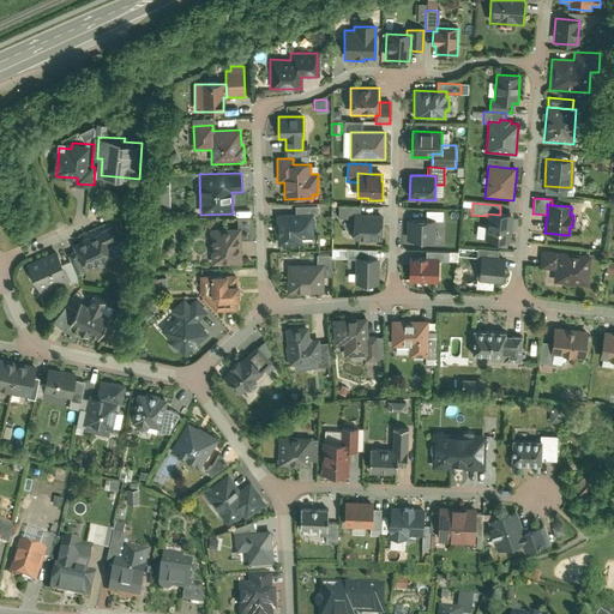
[(338,218),(354,218),(354,214),(360,214),(360,208),(339,208),(338,218)]
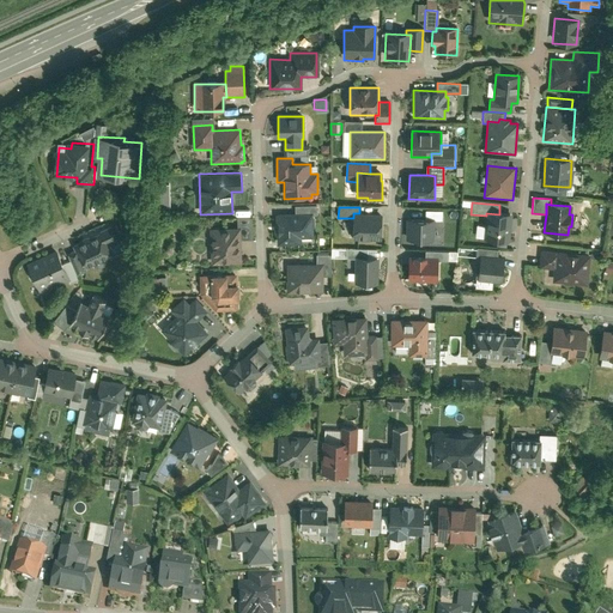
[(425,219),(425,222),(435,222),(443,222),(443,212),(425,212),(425,219)]
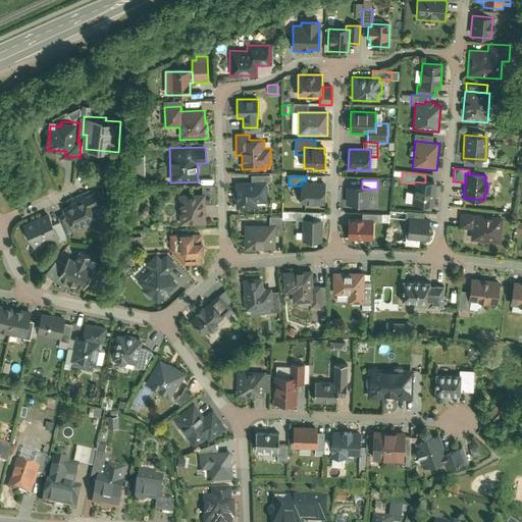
[(251,181),(236,183),(236,189),(233,192),(233,200),(236,202),(236,209),(255,208),(255,202),(266,202),(266,183),(251,184),(251,181)]
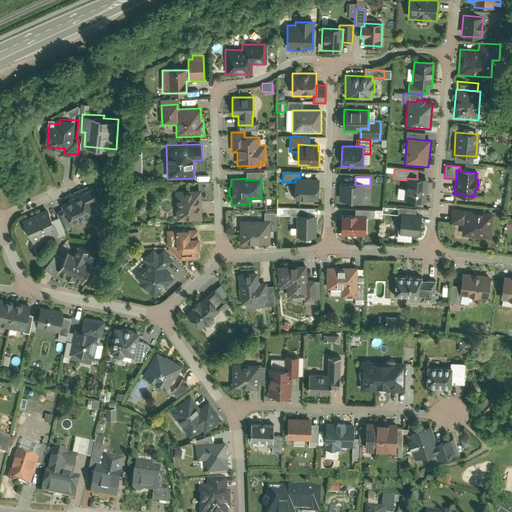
[(300,178),(295,178),(295,182),(295,200),(317,201),(318,179),(300,178)]
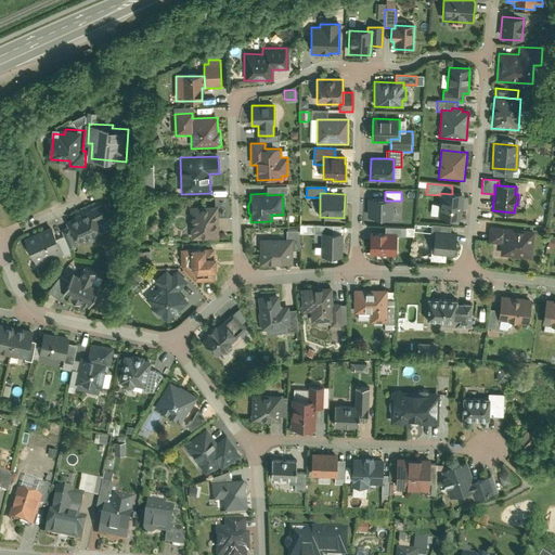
[(461,220),(463,195),(452,194),(440,193),(440,195),(438,218),(461,220)]
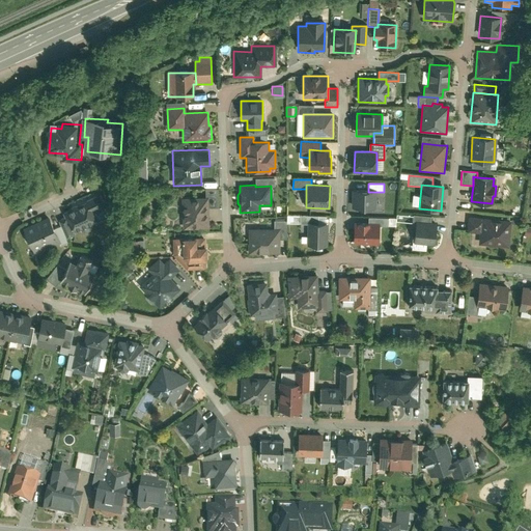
[(207,198),(207,207),(219,207),(218,190),(205,190),(205,198),(207,198)]
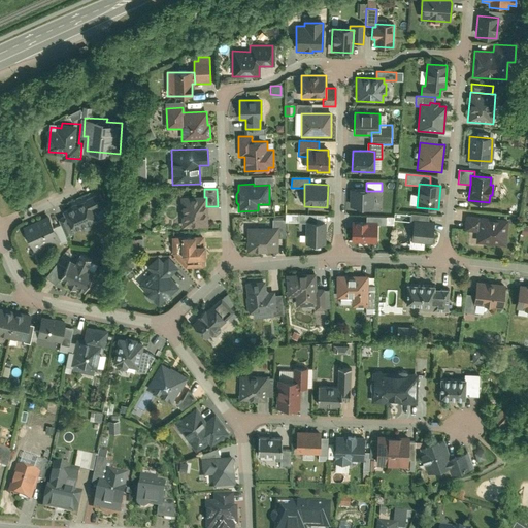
[(351,189),(350,206),(374,207),(374,191),(366,191),(366,189),(351,189)]
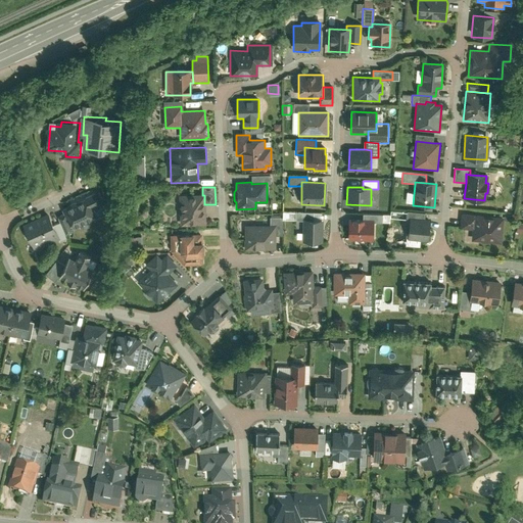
[(76,227),(83,224),(85,226),(89,226),(91,224),(91,220),(100,216),(95,206),(105,201),(100,191),(65,206),(68,211),(76,227)]
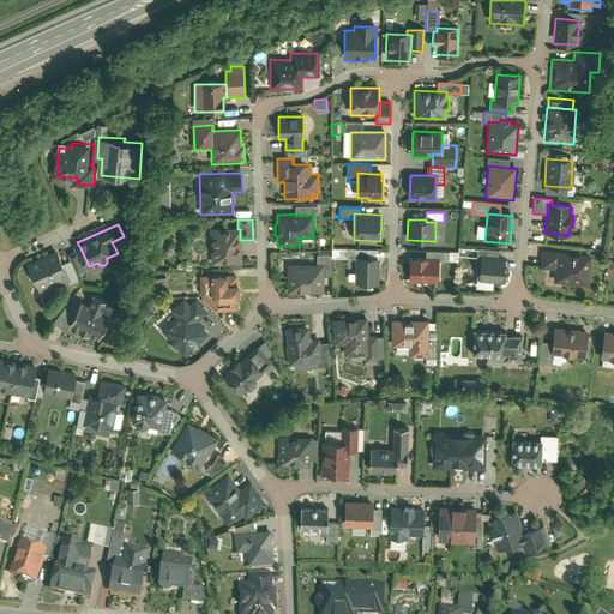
[(238,229),(210,230),(212,265),(241,264),(240,240),(240,229),(238,229)]
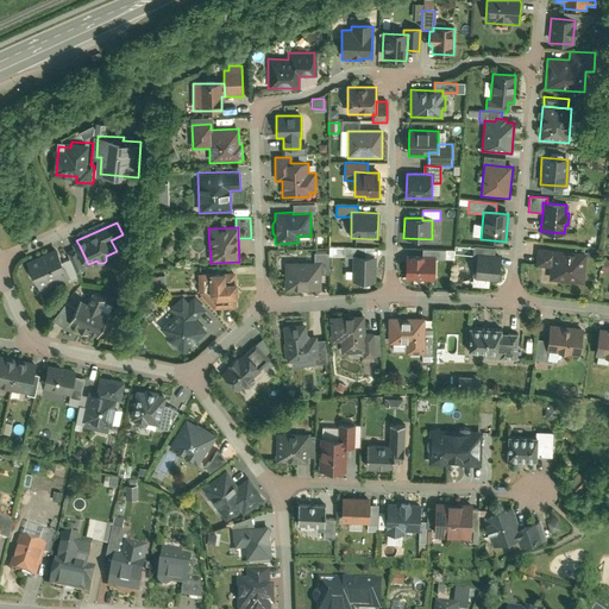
[(61,246),(31,261),(44,289),(75,276),(61,246)]
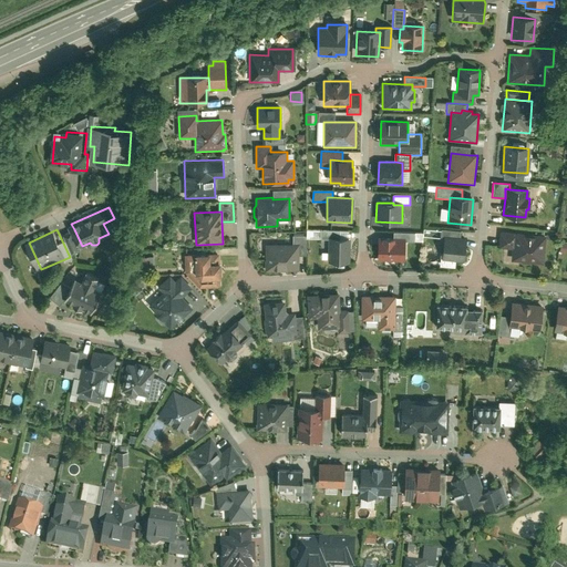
[(82,246),(74,229),(68,233),(76,251),(82,248),(82,246)]
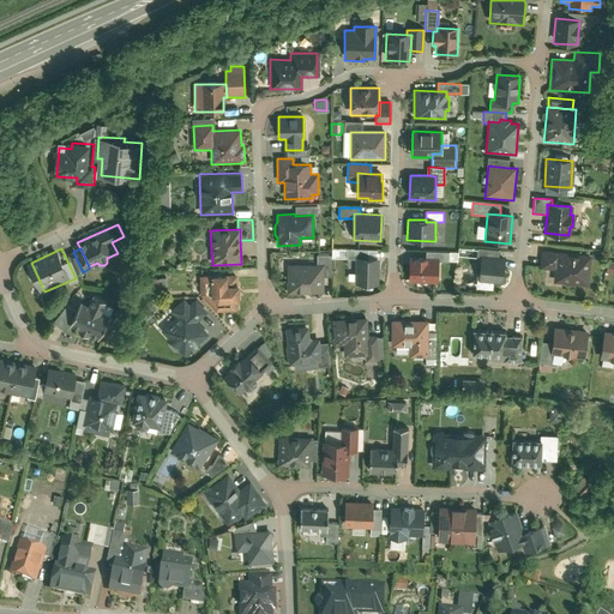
[(481,257),(499,259),(499,251),(479,250),(477,259),(481,259),(481,257)]
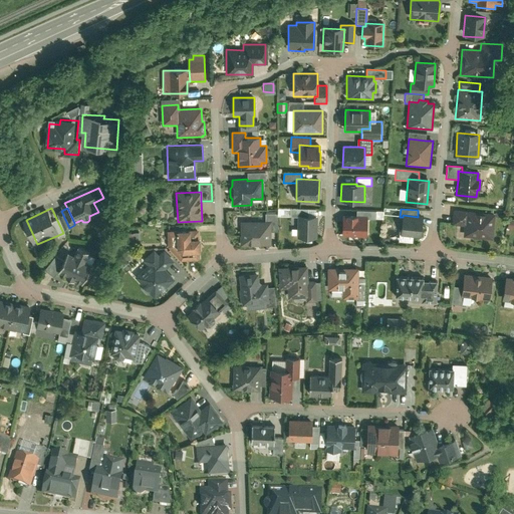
[(452,225),(464,226),(466,211),(453,210),(452,225)]
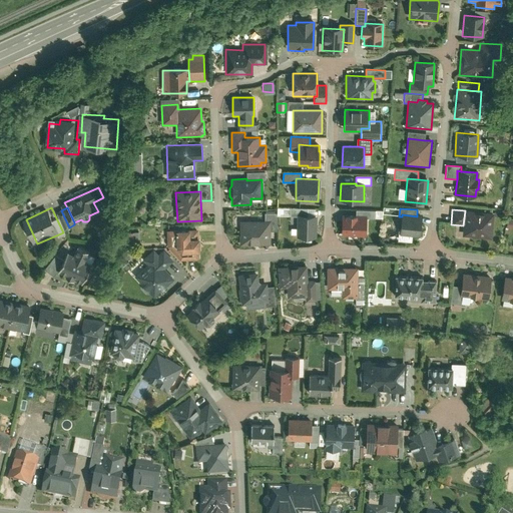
[(493,211),(465,209),(465,210),(463,225),(463,236),(491,238),(493,211)]
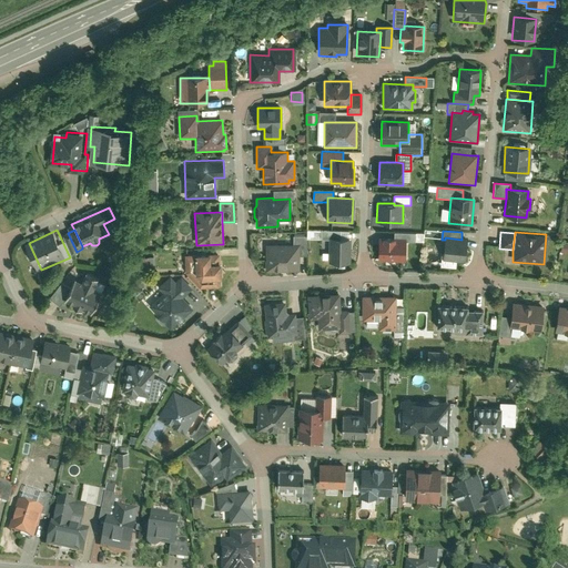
[(293,236),(293,245),(298,245),(298,256),(306,256),(307,236),(293,236)]
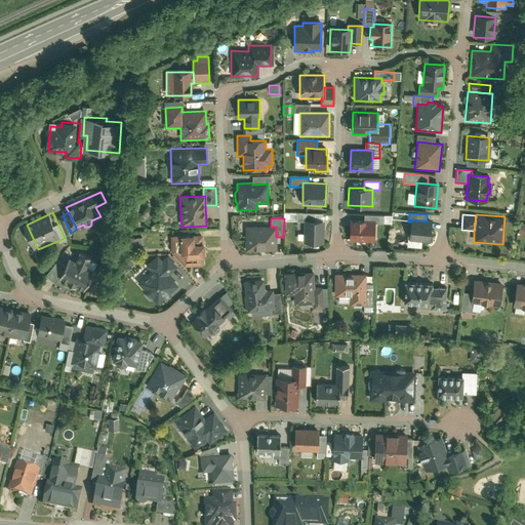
[(430,242),(432,221),(427,221),(411,219),(411,221),(410,241),(430,242)]
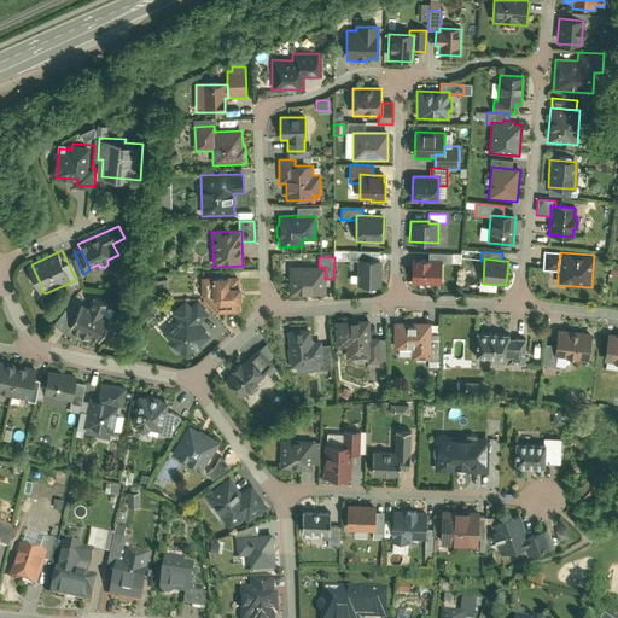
[(413,260),(412,284),(441,285),(442,261),(413,260)]
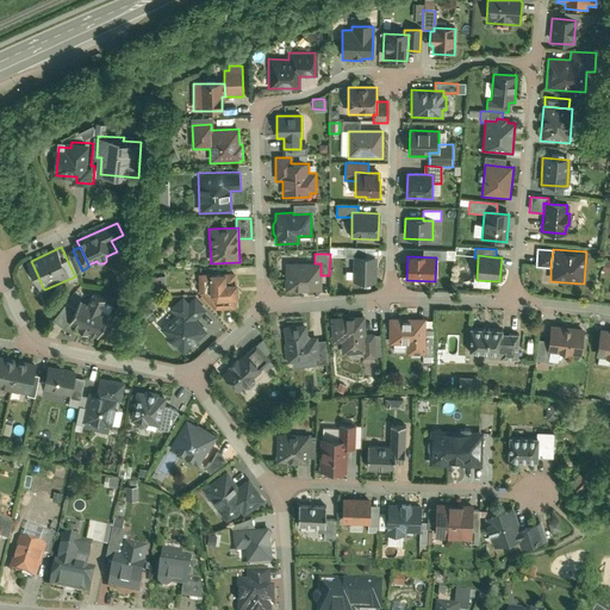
[(375,284),(375,257),(366,257),(352,257),(352,284),(375,284)]
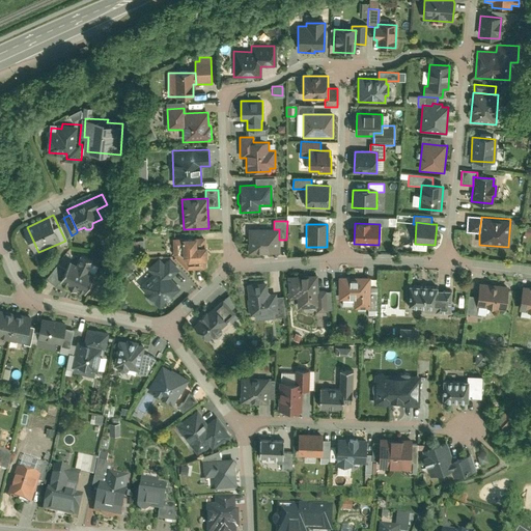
[(530,234),(530,225),(524,224),(522,234),(530,234)]
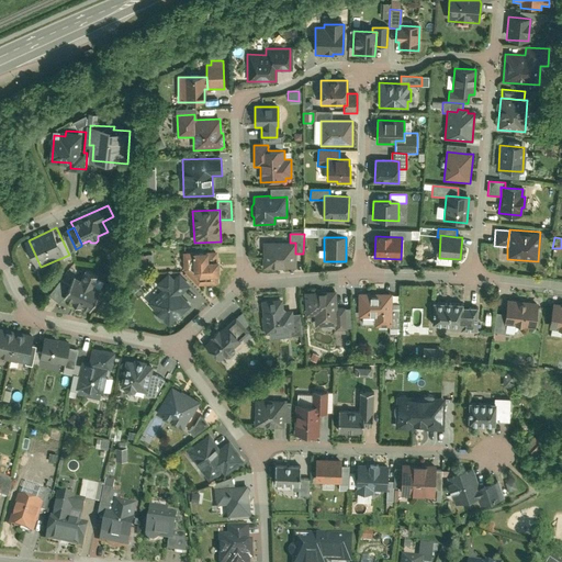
[(263,243),(263,269),(295,269),(295,254),(295,243),(290,243),(263,243)]
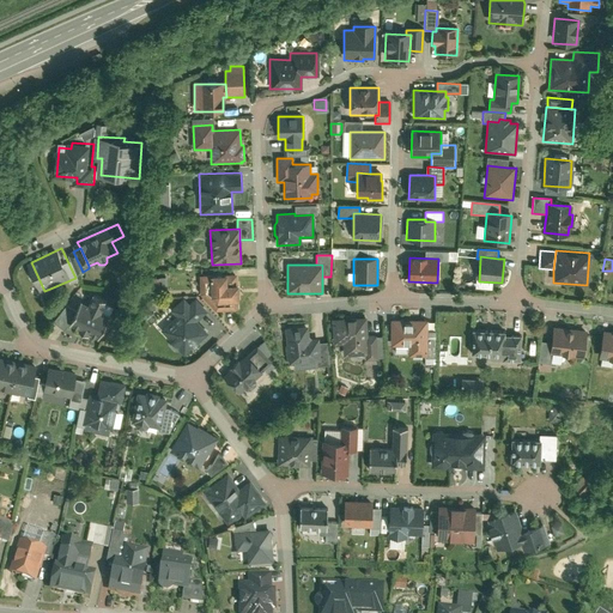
[(236,275),(199,278),(200,298),(216,313),(238,311),(237,302),(240,302),(238,285),(237,285),(236,275)]
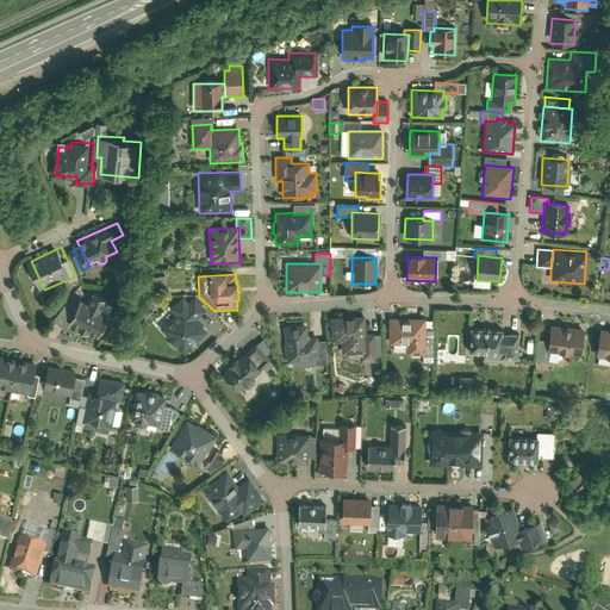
[(162,287),(161,275),(147,277),(148,287),(162,287)]
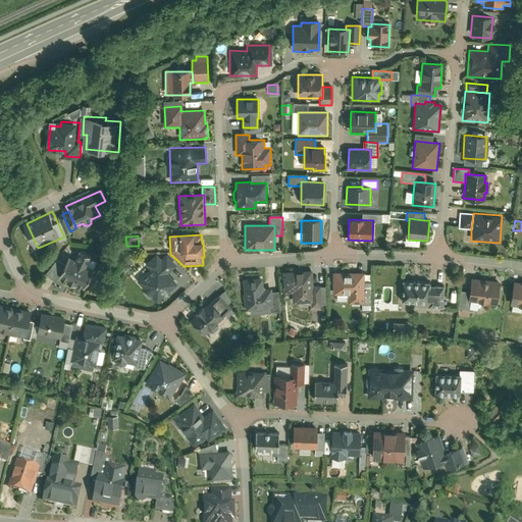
[(68,263),(63,275),(86,285),(96,265),(91,263),(95,254),(83,249),(79,258),(72,255),(68,263)]
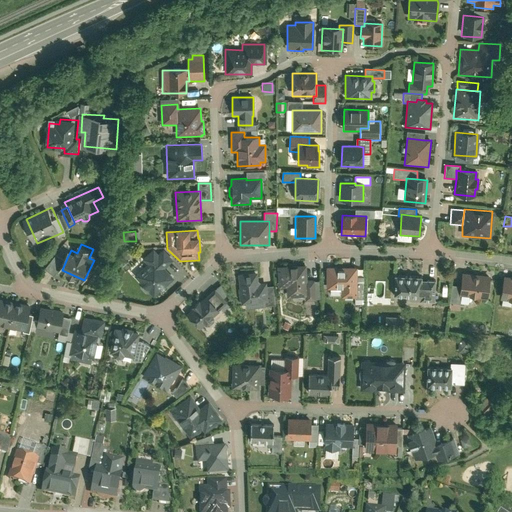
[(135,277),(153,298),(173,280),(171,278),(173,277),(170,274),(174,271),(169,265),(172,262),(161,251),(157,254),(153,249),(142,259),(148,266),(135,277)]
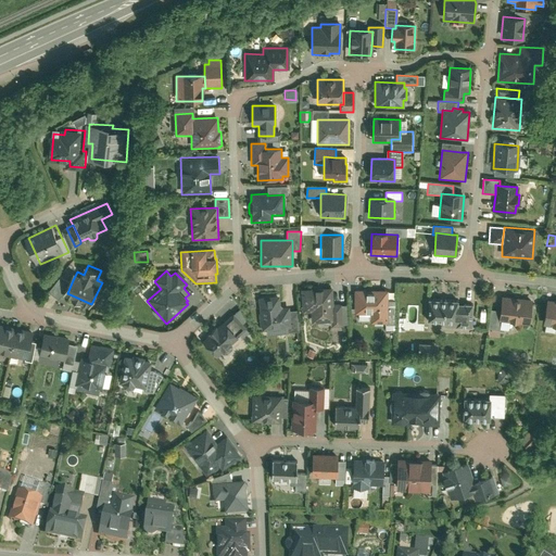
[(73,280),(64,275),(52,290),(63,298),(67,293),(73,280)]
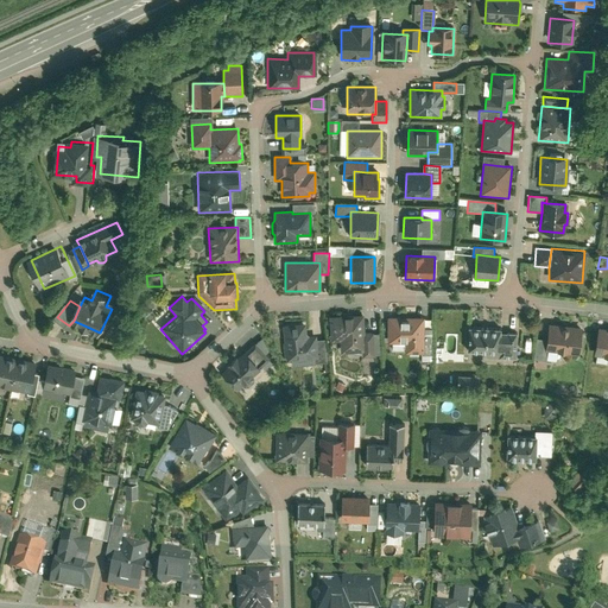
[(46,324),(52,317),(46,312),(40,320),(46,324)]
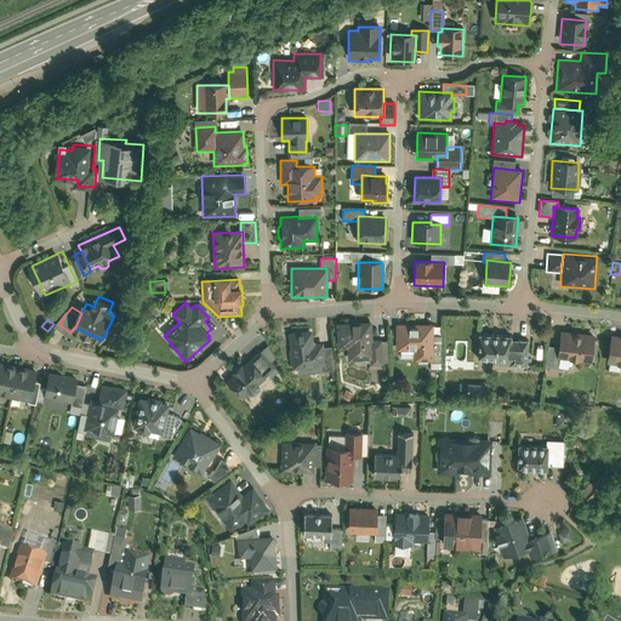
[(371,323),(336,324),(337,352),(347,352),(347,362),(369,360),(370,365),(382,364),(381,340),(371,341),(371,323)]
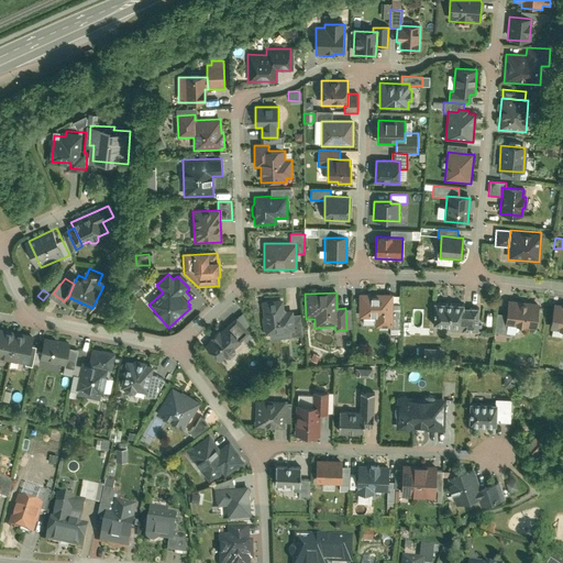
[(392,295),(359,295),(360,318),(376,318),(376,328),(392,328),(392,310),(392,295)]
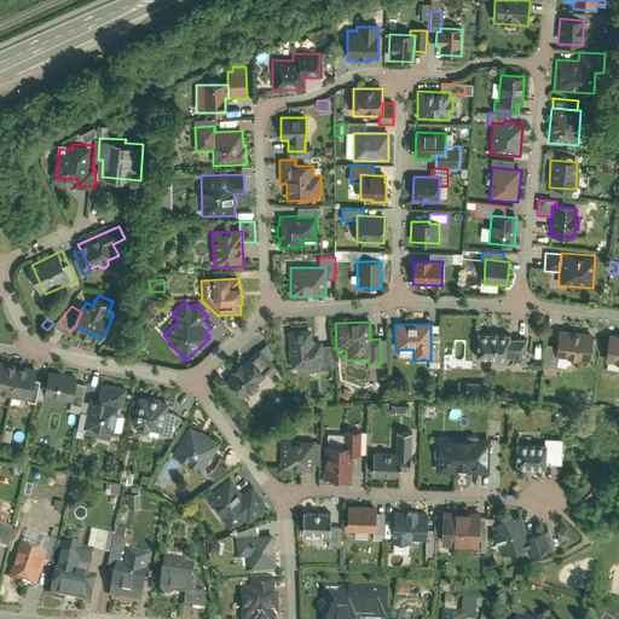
[(311,329),(288,331),(291,369),(320,366),(324,365),(323,347),(322,341),(312,341),(311,329)]
